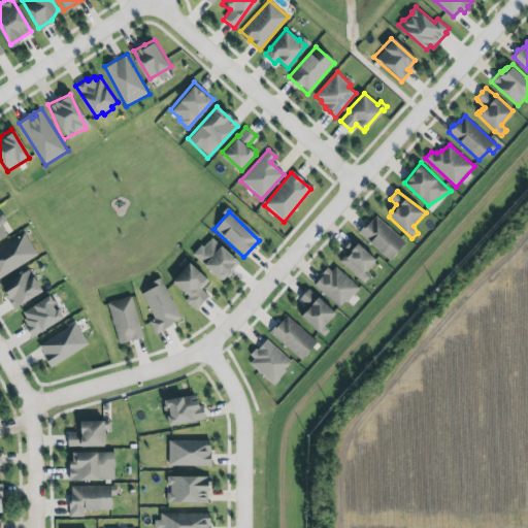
[(358,232),(375,217),(405,241),(389,260),(358,232)]
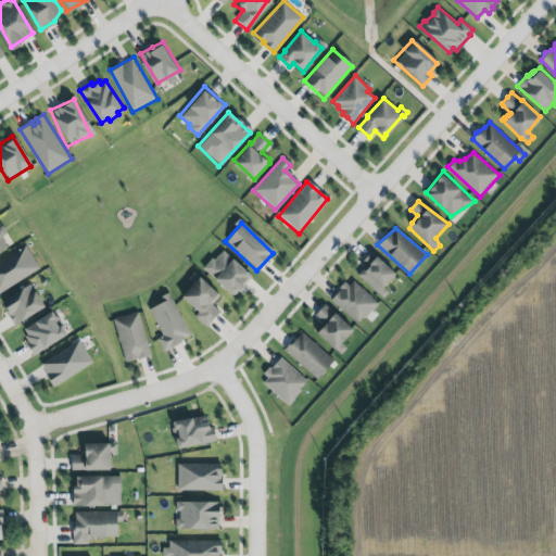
[(0,261),(0,292),(38,268),(24,245),(0,261)]
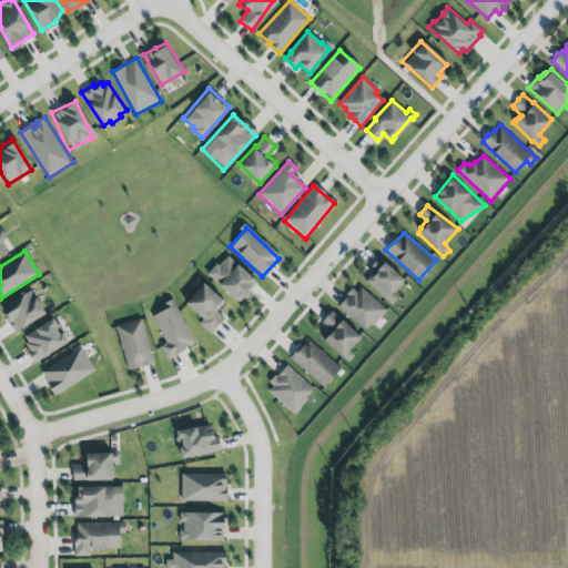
[(229,253),(256,277),(255,279),(257,281),(242,300),(237,300),(206,272),(216,261),(219,263),(229,253)]
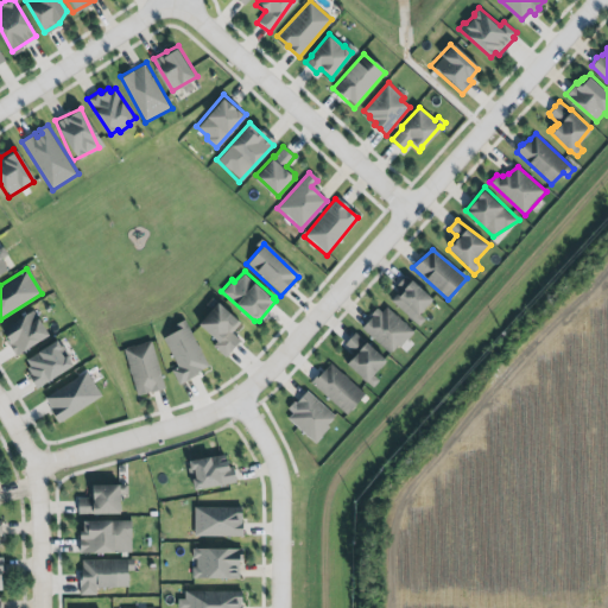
[(392,299),(400,289),(397,285),(406,273),(411,278),(412,277),(434,297),(418,312),(425,318),(419,325),(413,320),(412,320),(407,316),(392,299)]
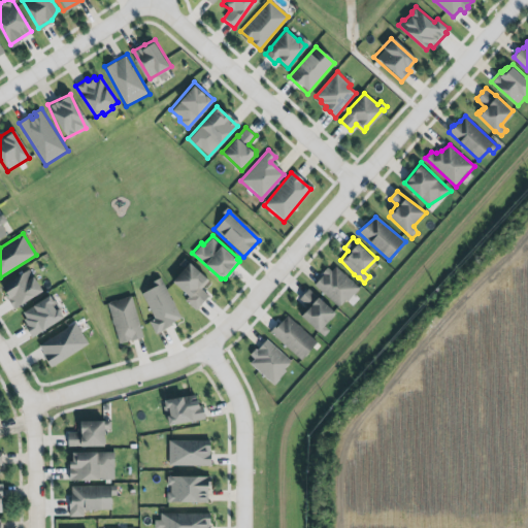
[(196,309),(208,295),(201,288),(209,279),(190,260),(189,261),(185,257),(179,264),(183,267),(172,279),(190,295),(186,299),(196,309)]
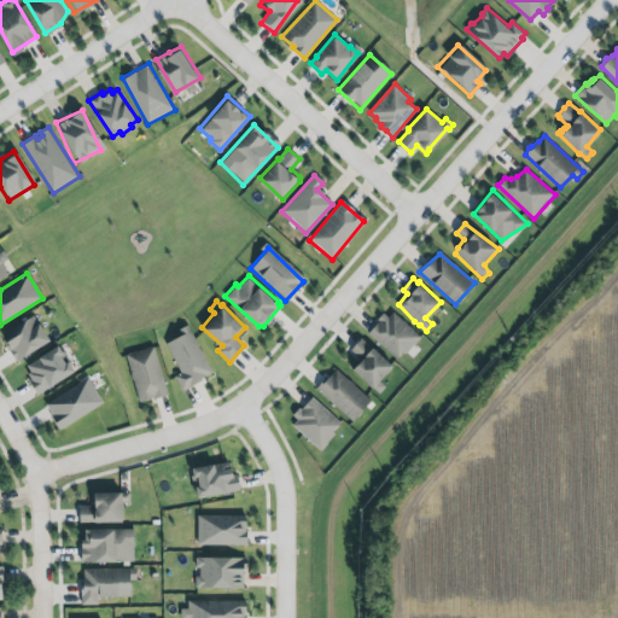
[(368,331),(379,321),(383,314),(389,314),(395,313),(420,338),(407,354),(395,356),(368,331)]
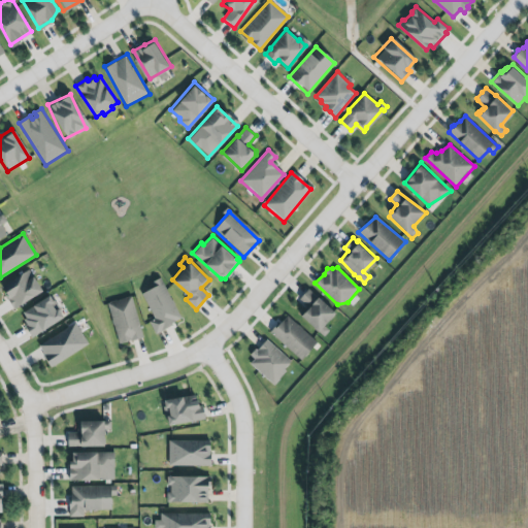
[(40,293),(28,270),(0,285),(0,289),(10,308),(40,293)]
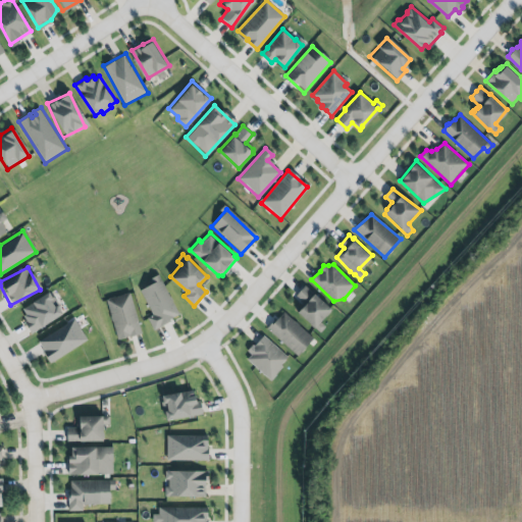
[(140,290),(152,316),(147,318),(152,329),(178,317),(158,274),(149,278),(152,283),(140,290)]
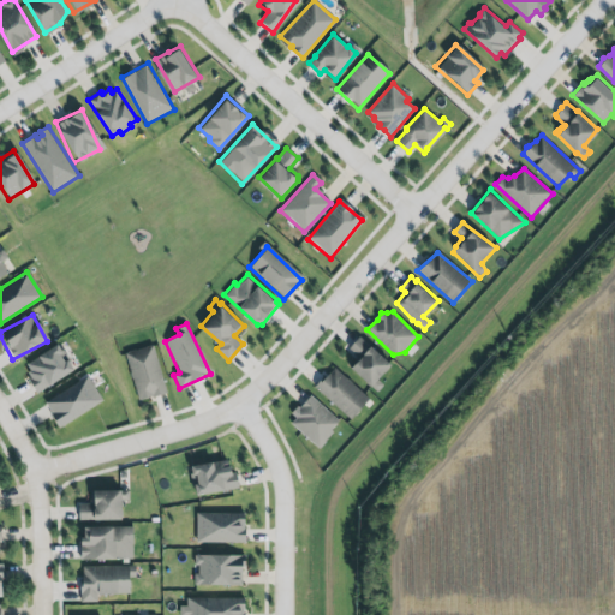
[(351,347),(357,356),(351,365),(374,384),(392,364),(371,345),(362,334),(351,340),(351,347)]
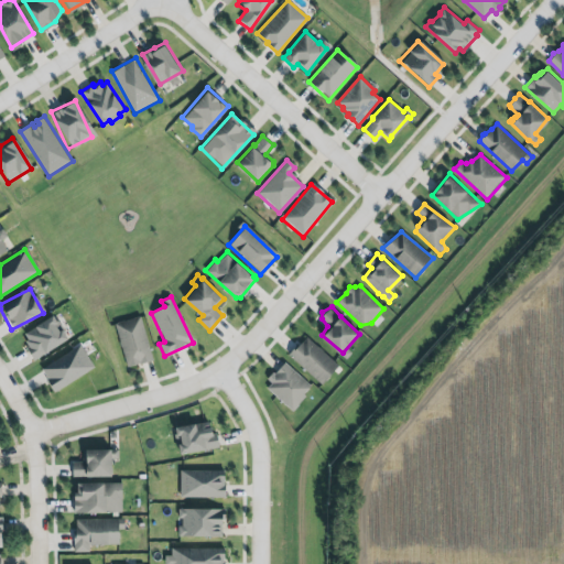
[(26,347),(34,359),(46,351),(46,350),(69,337),(60,320),(58,321),(54,314),(36,324),(38,325),(25,333),(30,338),(26,339),(30,346),(26,347)]
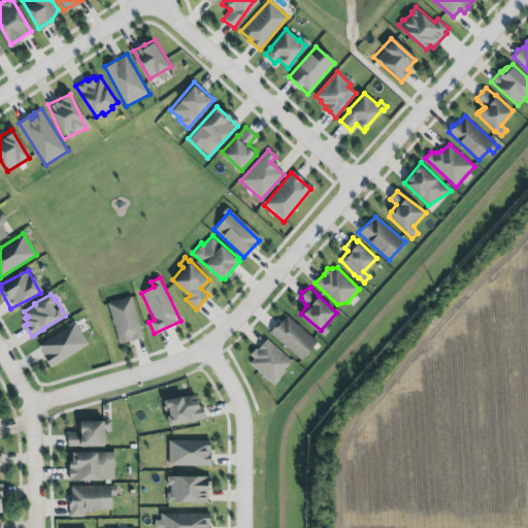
[(108,302),(120,342),(144,335),(132,295),(108,302)]
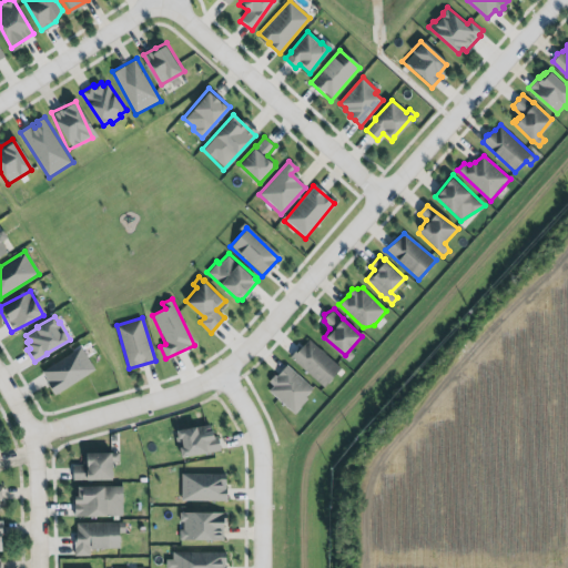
[(292,357),(325,387),(342,368),(310,338),(298,348),(292,357)]
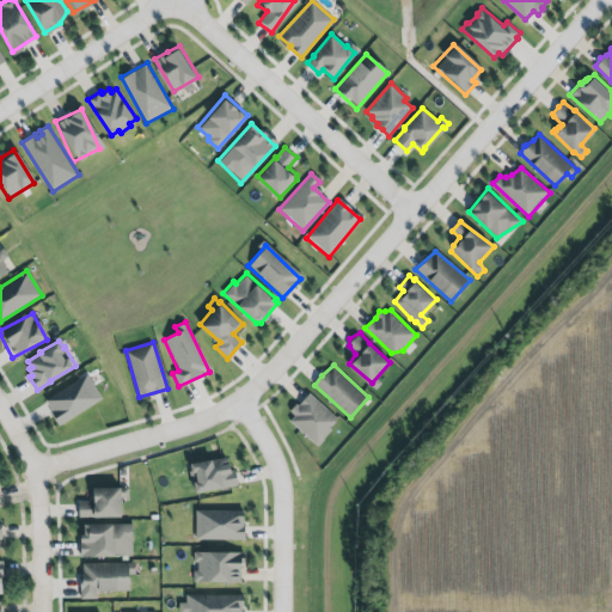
[(47,399),(53,409),(50,410),(60,424),(103,397),(87,373),(47,399)]
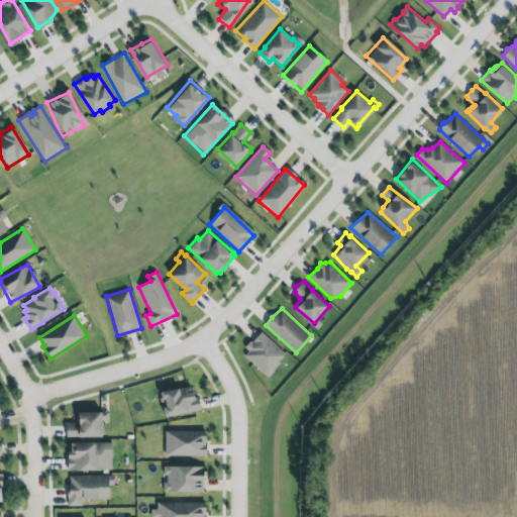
[(244,353),(248,348),(245,343),(251,337),(256,334),(264,332),(286,351),(283,362),(269,377),(244,353)]
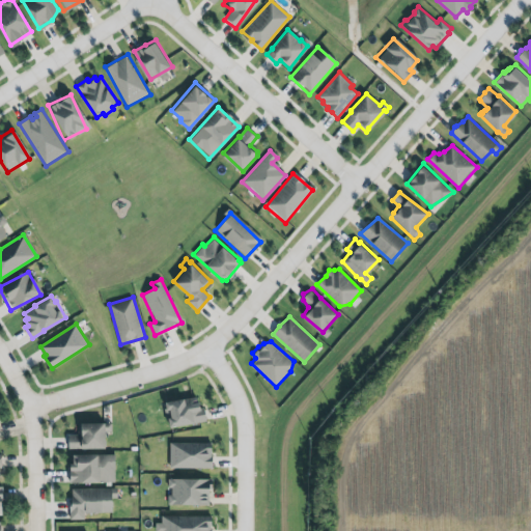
[(204,421),(202,408),(197,409),(195,397),(163,402),(167,428),(204,421)]
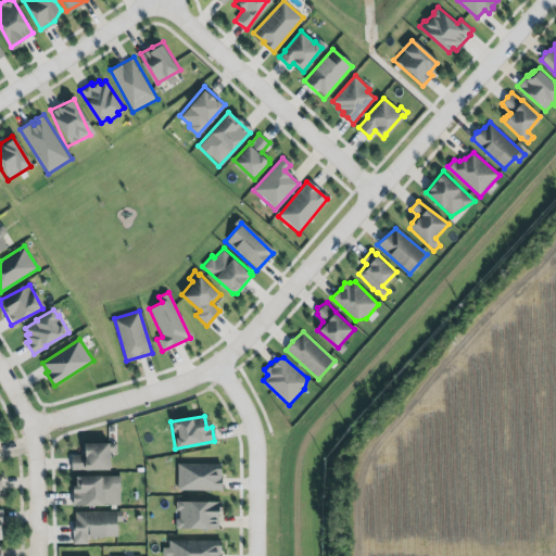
[(84,441),(112,442),(111,468),(71,466),(71,453),(83,453),(84,441)]
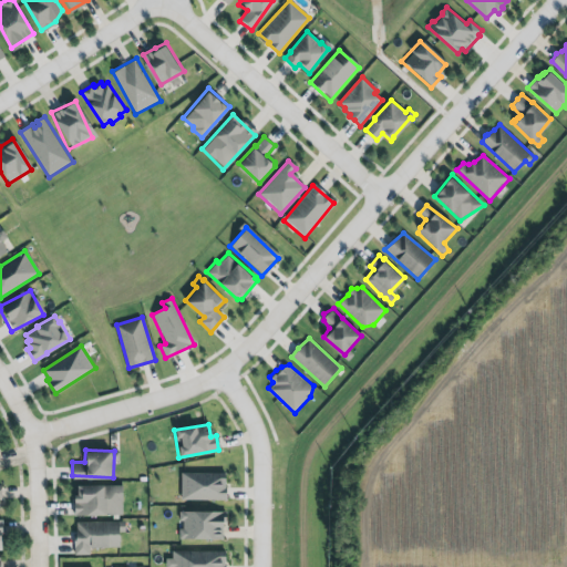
[(183,470),(225,470),(226,501),(183,502),(183,470)]
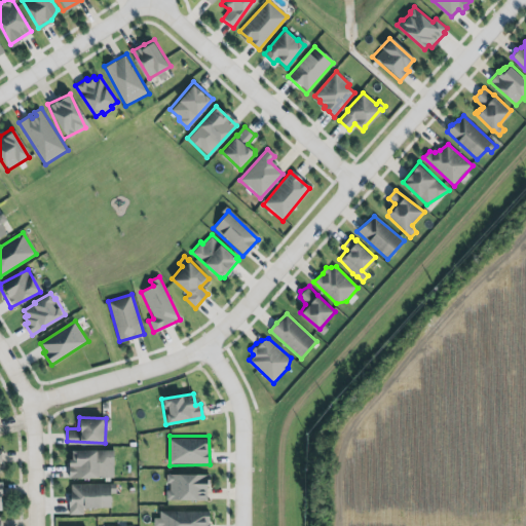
[(71,450),(114,449),(114,479),(69,479),(71,450)]
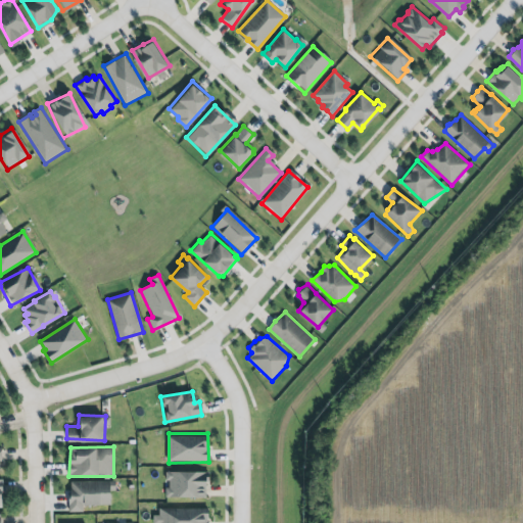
[(168,471),(206,472),(205,496),(167,498),(168,471)]
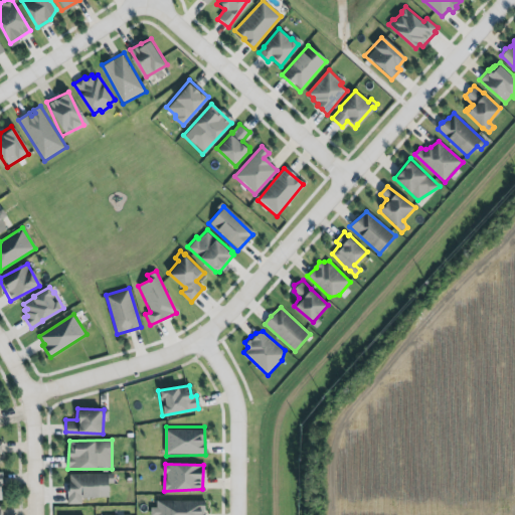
[(69,474),(114,474),(114,484),(109,483),(110,497),(82,497),(82,504),(68,504),(68,490),(69,481),(69,474)]
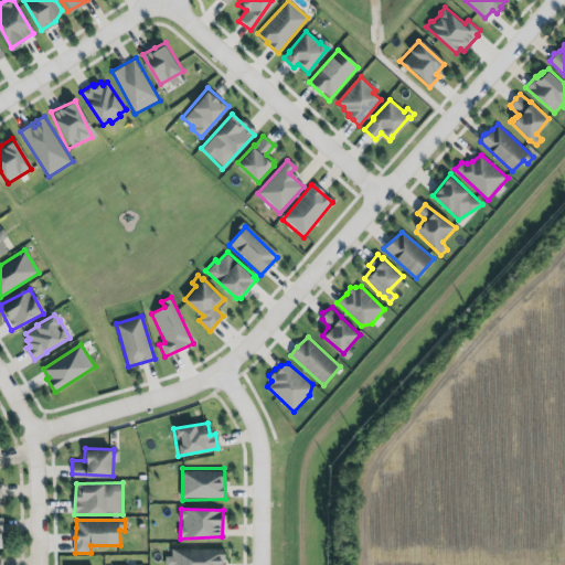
[(171,564),(171,551),(224,548),(224,564),(171,564)]
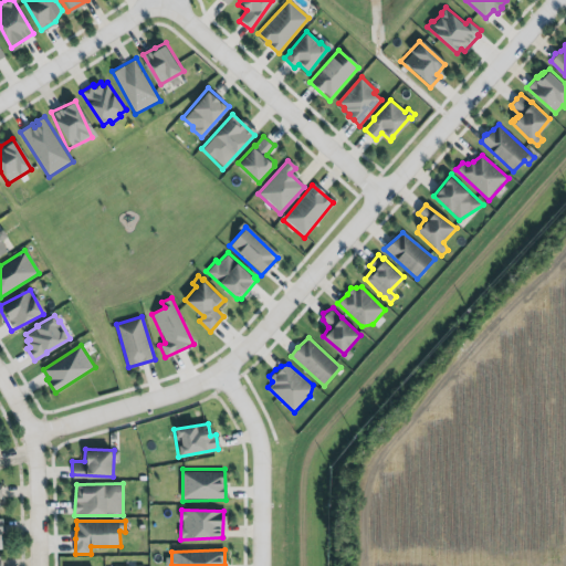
All buildings are outlined.
